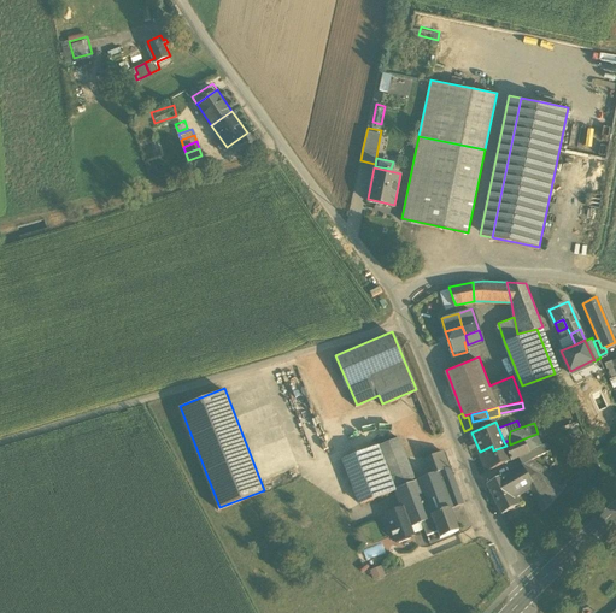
[(537,434),(524,438),(529,449),(541,443),(537,434)]
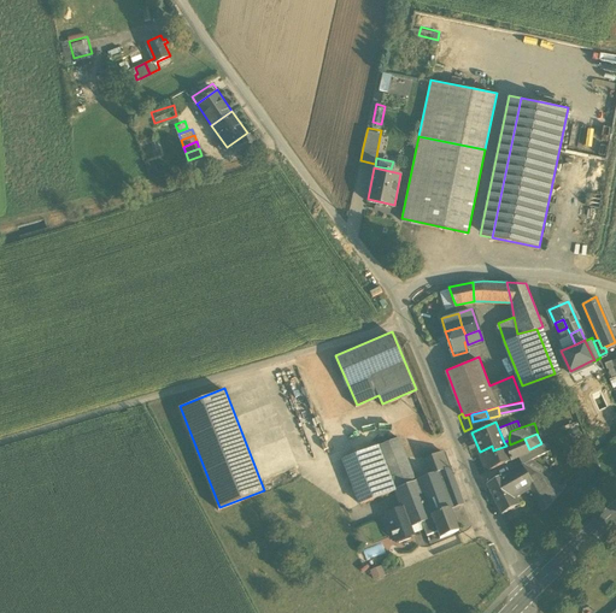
[(399,435),(355,452),(373,497),(396,488),(396,487),(406,483),(416,479),(399,435)]
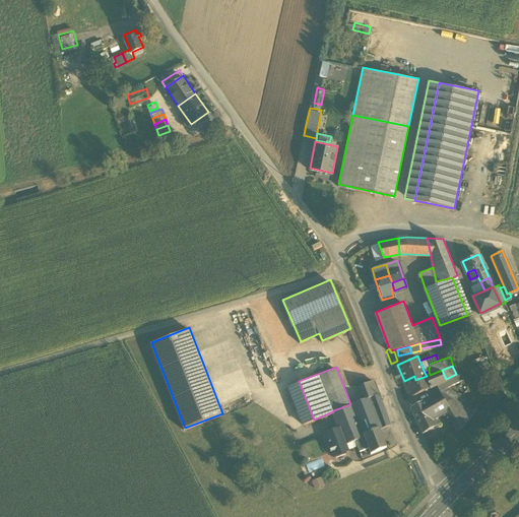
[(430,375),(427,376),(431,386),(437,383),(447,379),(446,379),(442,370),(430,375)]
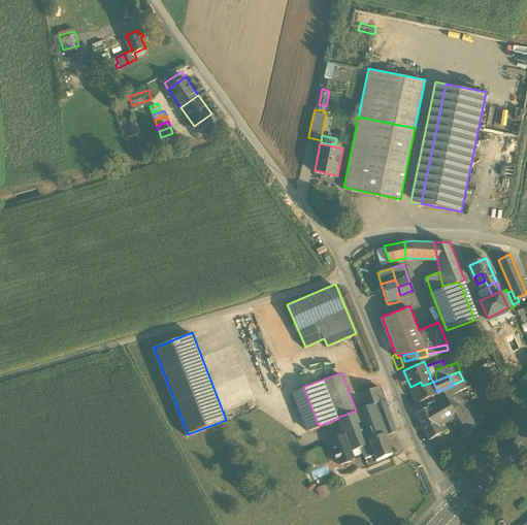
[(443,389),(447,395),(448,396),(455,392),(463,388),(471,384),(468,378),(463,380),(453,385),(454,385),(443,389)]
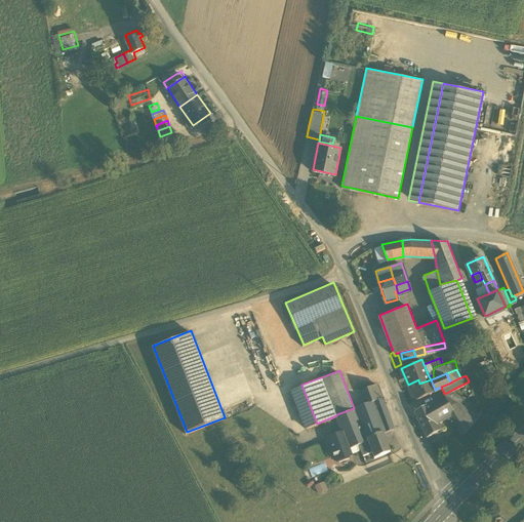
[(414,399),(435,390),(431,379),(419,384),(418,379),(408,385),(414,399)]
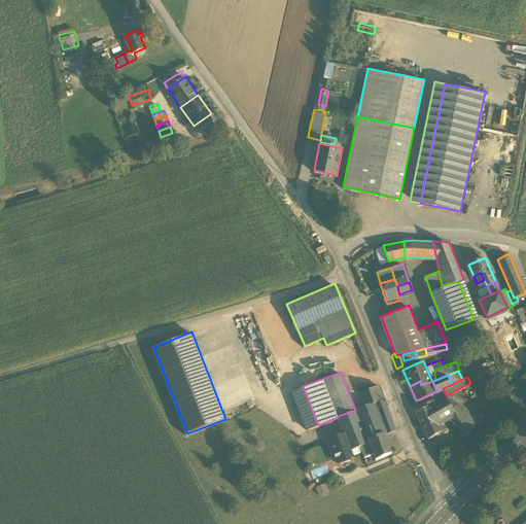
[(364,389),(370,404),(383,397),(378,384),(364,389)]
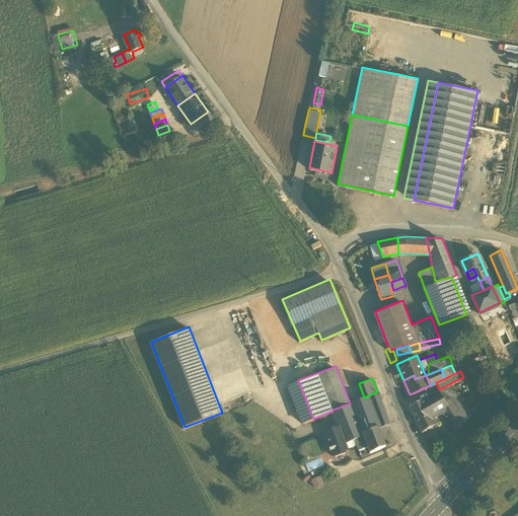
[(303,422),(313,419),(298,380),(289,384),(303,422)]
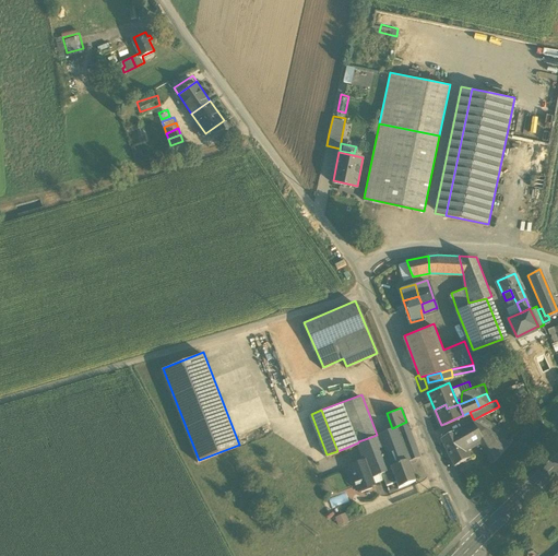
[(502,427),(482,415),(474,420),(499,434),(502,427)]
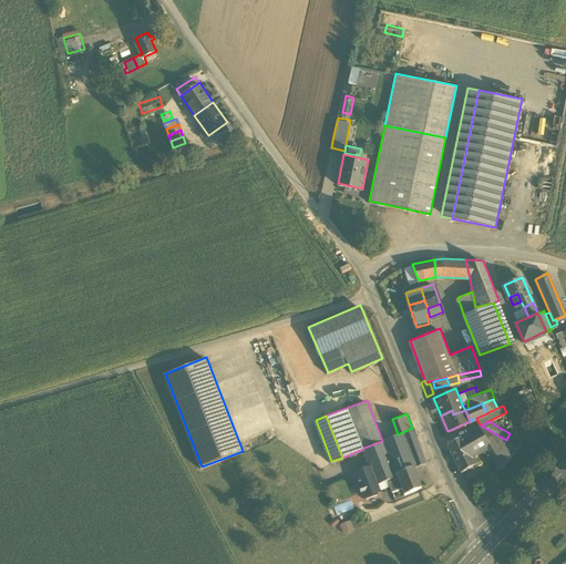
[(494,460),(498,468),(504,465),(518,448),(515,445),(512,444),(506,440),(481,426),(480,424),(462,434),(466,449),(471,448),(475,454),(490,447),(496,459),(494,460)]
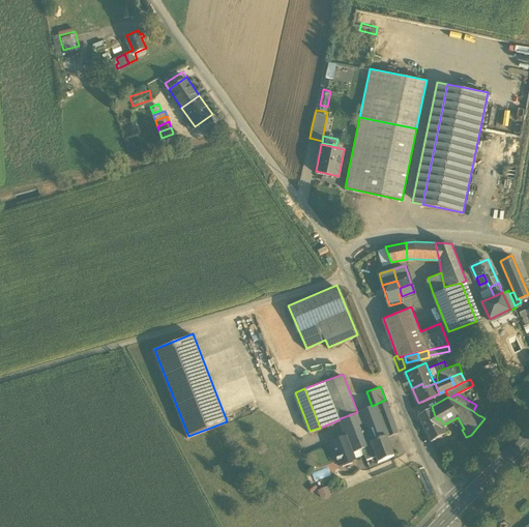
[(386,400),(385,400),(372,406),(358,411),(364,428),(383,419),(392,415),(386,400)]
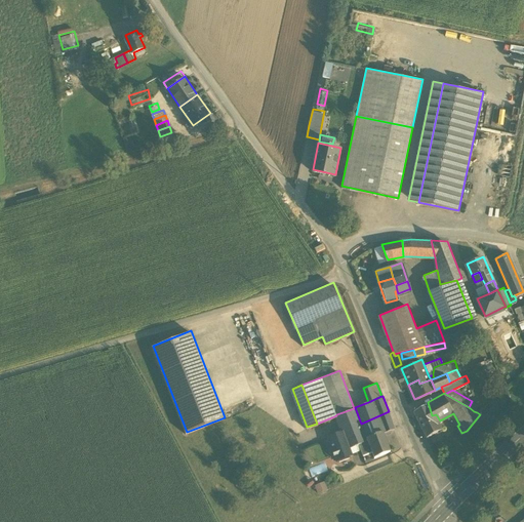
[(478,405),(472,401),(469,407),(474,411),(478,405)]
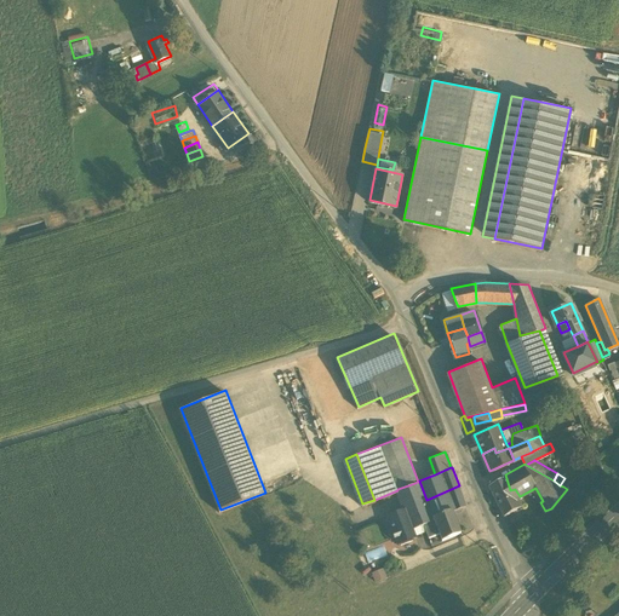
[(489,484),(505,514),(523,504),(520,496),(515,489),(510,490),(505,475),(489,484)]
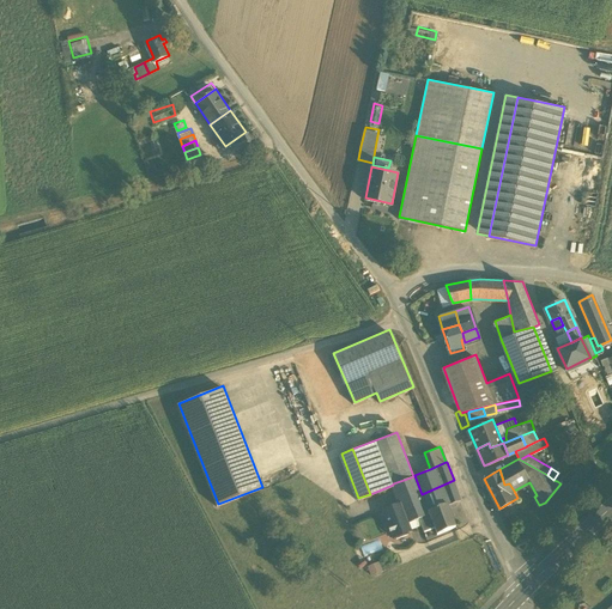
[(419,517),(429,512),(422,494),(414,475),(413,476),(404,480),(411,499),(418,517),(419,517)]
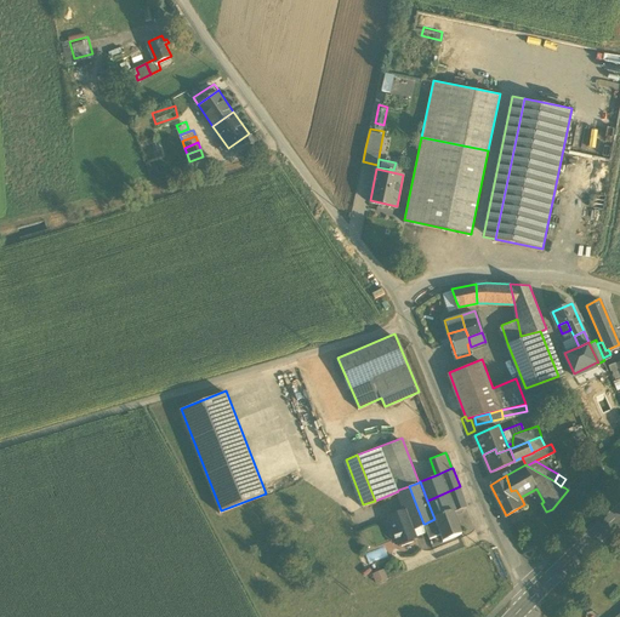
[(398,491),(405,509),(416,506),(409,486),(398,490),(398,491)]
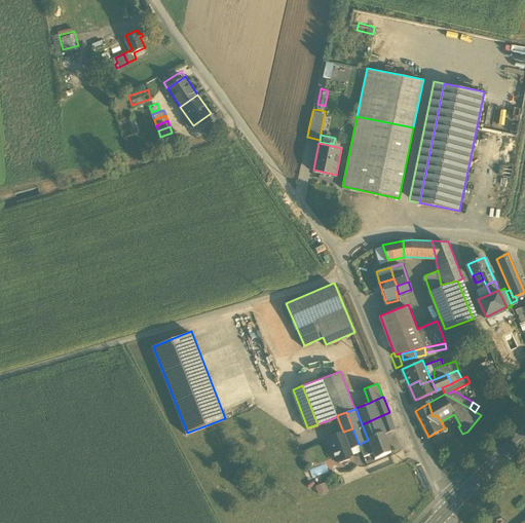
[(389,412),(380,416),(383,424),(392,420),(389,412)]
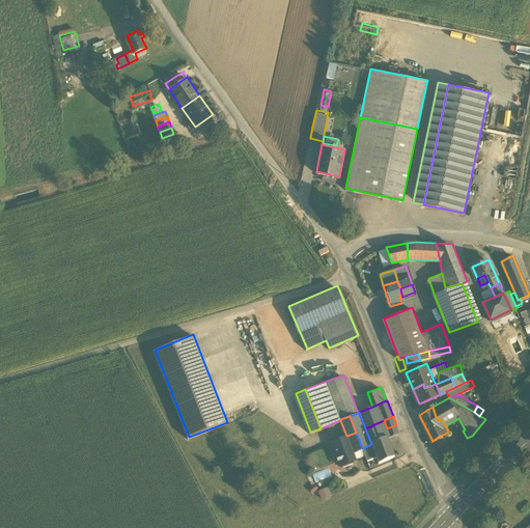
[(399,432),(396,424),(387,428),(384,420),(365,428),(371,444),(372,444),(371,442),(387,436),(388,436),(399,432)]
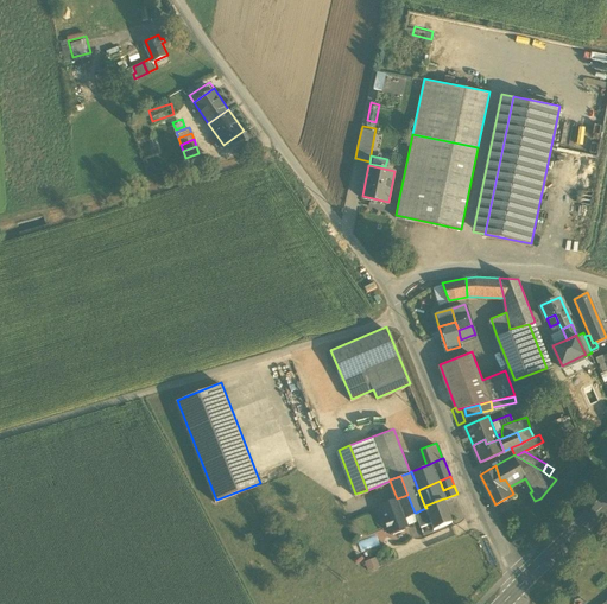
[(381,508),(383,512),(383,513),(383,515),(384,516),(385,517),(390,528),(390,531),(393,529),(393,532),(405,527),(404,525),(408,523),(404,516),(415,513),(408,495),(397,498),(380,506),(381,508)]
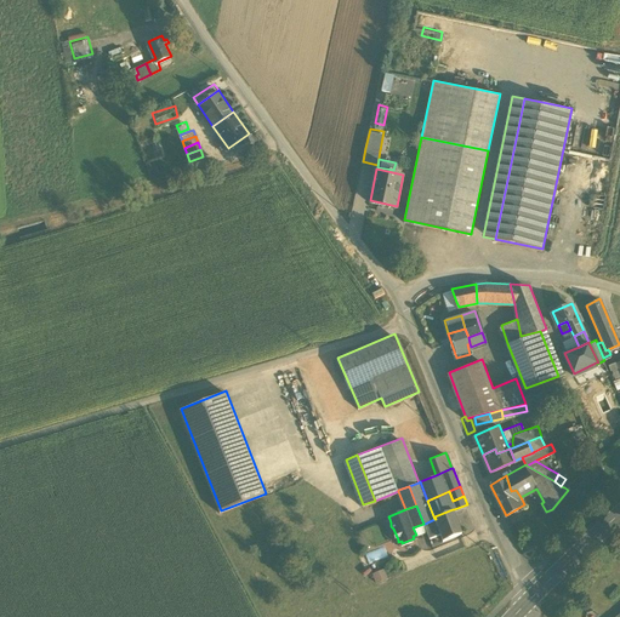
[(434,516),(436,519),(441,532),(443,538),(461,531),(454,509),(453,509),(434,516)]
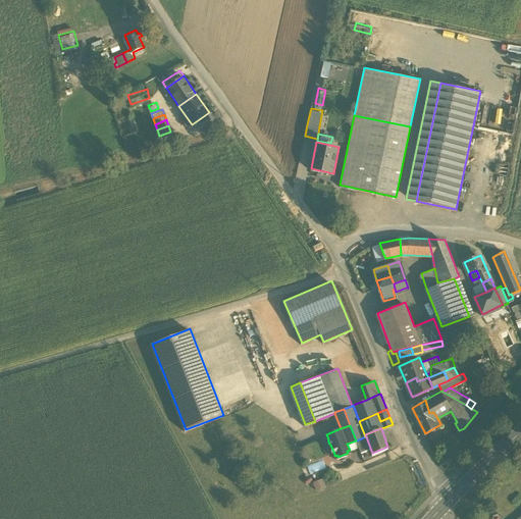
[(328,439),(327,436),(323,437),(330,455),(334,454),(330,445),(329,444),(328,443),(328,440),(328,439)]
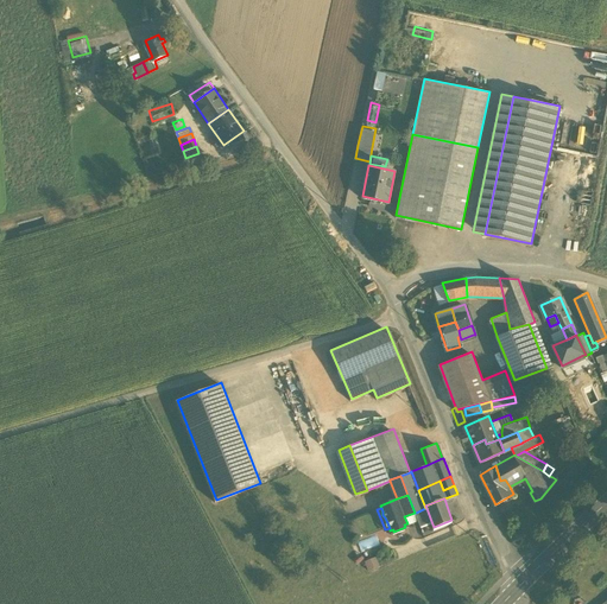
[(421,525),(431,521),(427,508),(425,508),(416,513),(421,525)]
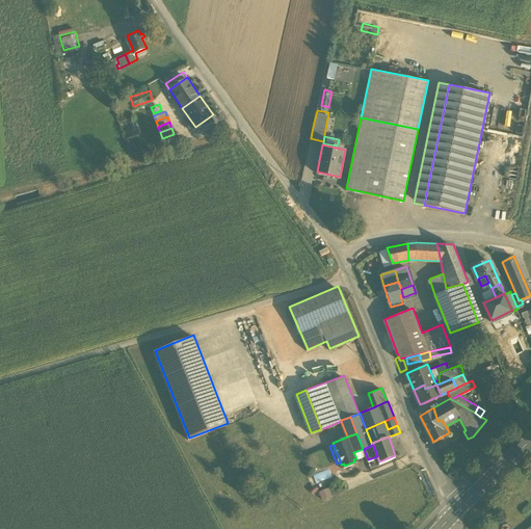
[(320,497),(330,494),(327,485),(317,488),(320,497)]
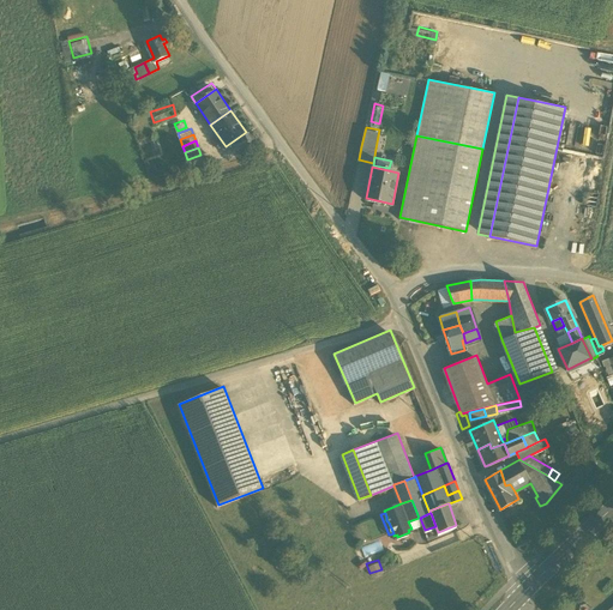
[(612,603),(610,599),(598,609),(612,609),(612,603)]
